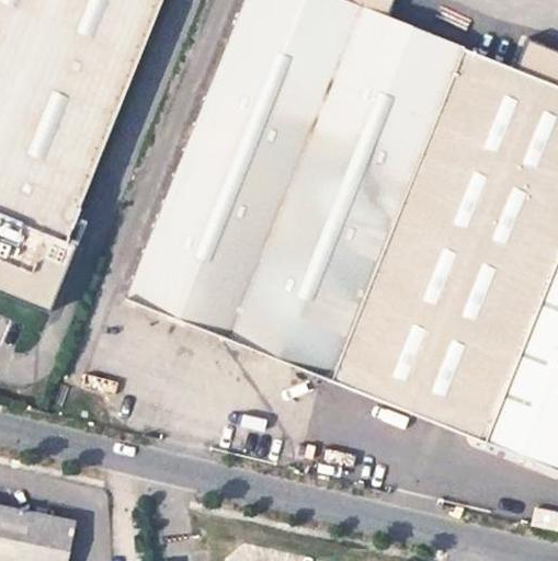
[(0,0),(0,213),(67,240),(162,0),(0,0)]
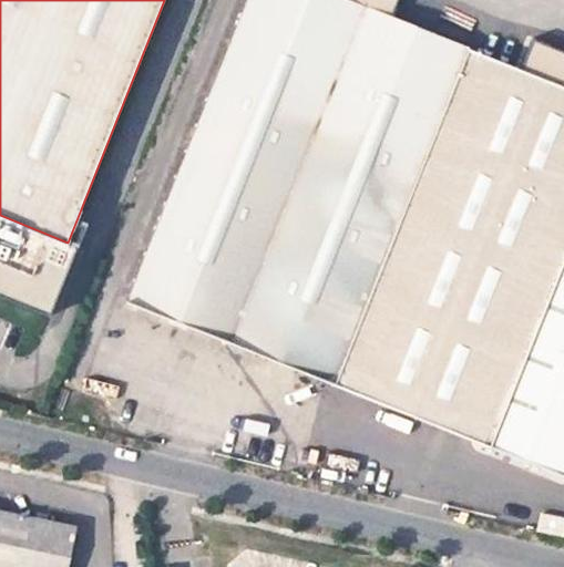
[(368,0),(367,6),(351,0),(248,0),(129,301),(563,474),(563,84),(554,80),(560,64),(477,31),(482,18),(436,0),(368,0)]
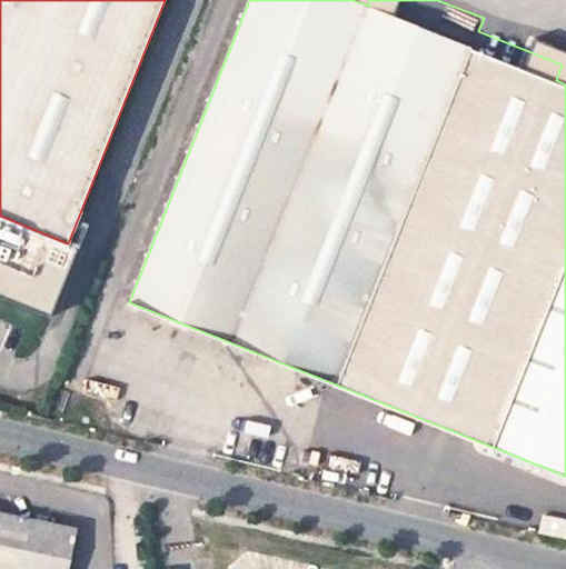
[(68,243),(0,216),(0,295),(40,311),(68,243)]
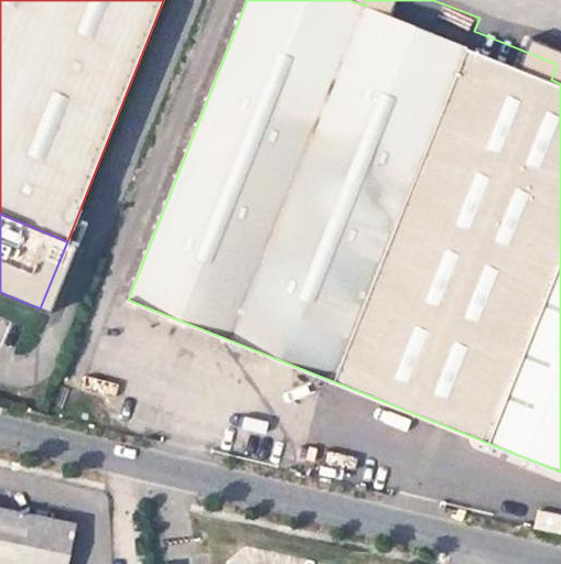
[(0,563),(66,563),(75,524),(0,508),(0,563)]
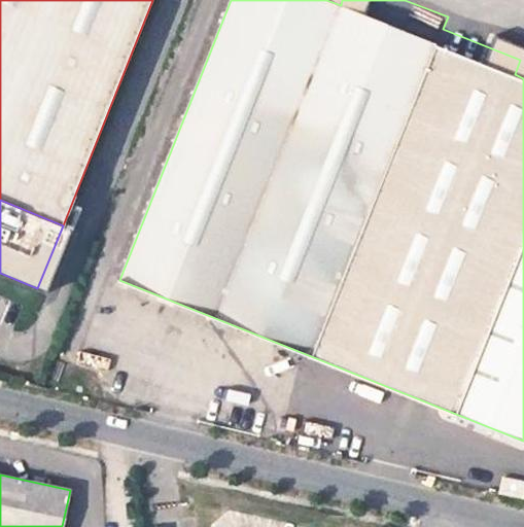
[(523,480),(504,477),(500,492),(523,497),(523,480)]
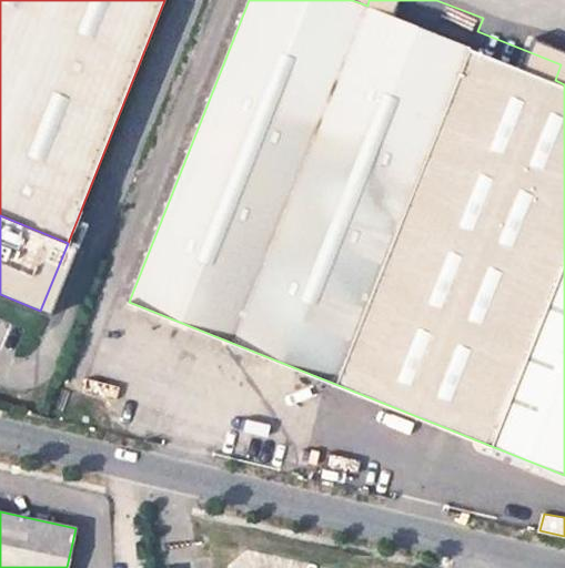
All buildings are outlined.
